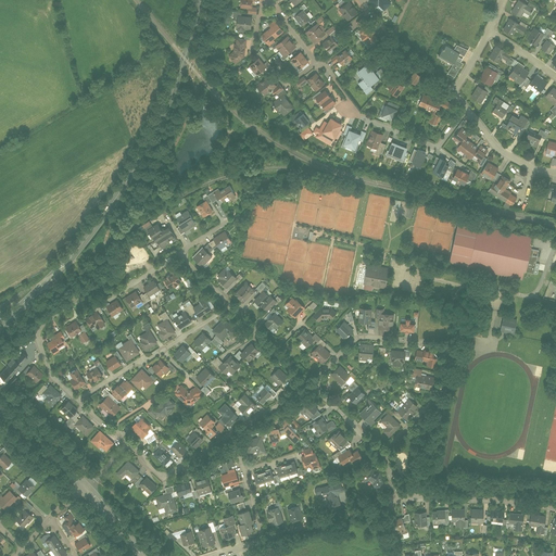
[(240,0),(240,7),(249,8),(249,13),(257,13),(257,7),(252,7),(252,0),(254,0),(240,0)]
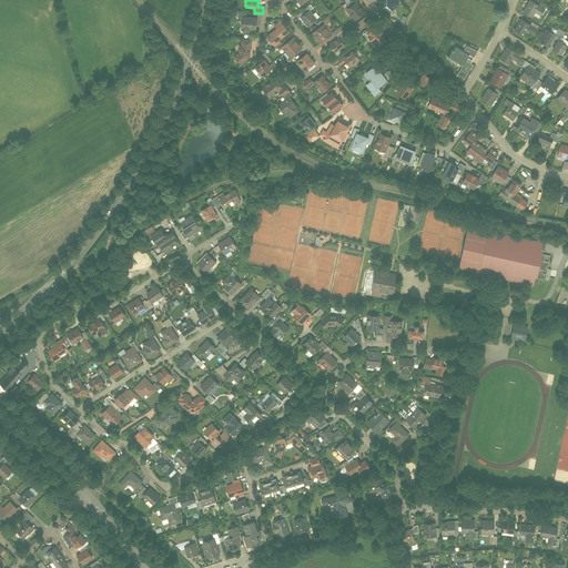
[(355,20),(365,11),(355,0),(354,0),(345,8),(355,20)]
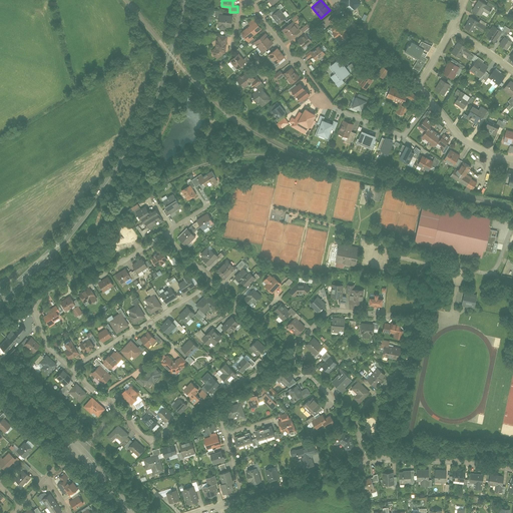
[(359,0),(340,0),(348,7),(350,5),(354,10),(362,2),(359,0)]
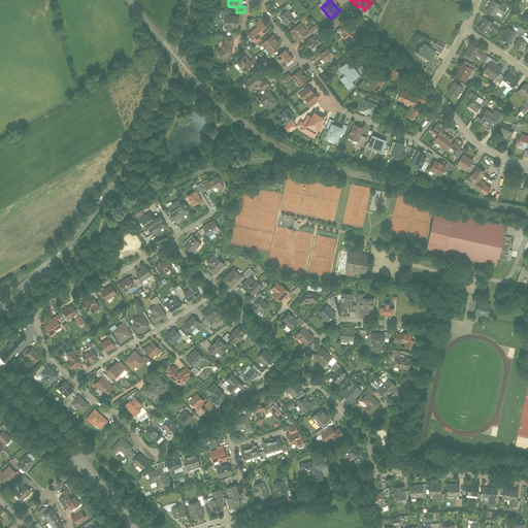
[(493,0),(491,0),(485,11),(494,17),(497,11),(503,14),(507,8),(493,0)]
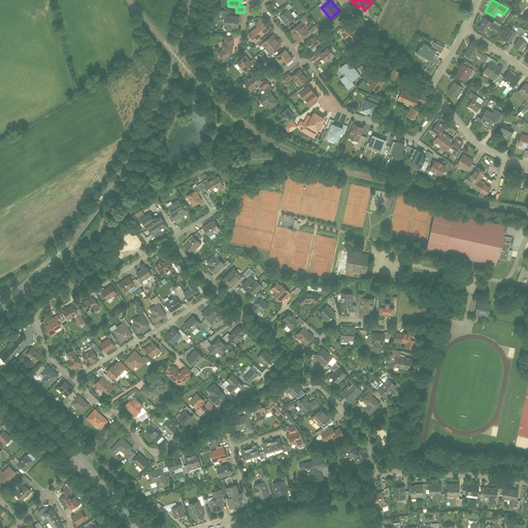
[(295,18),(288,8),(278,14),(286,24),(295,18)]
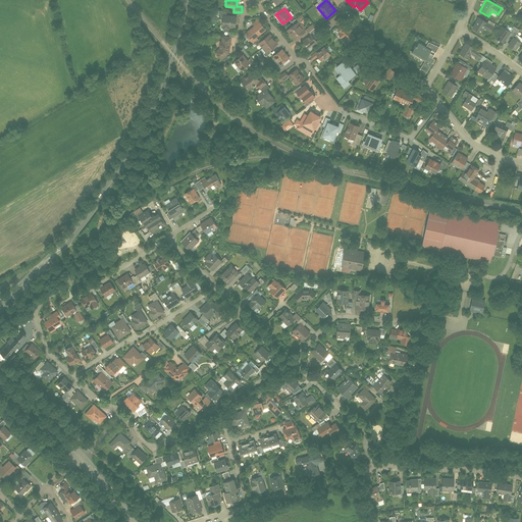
[(236,28),(237,15),(222,13),(221,25),(236,28)]
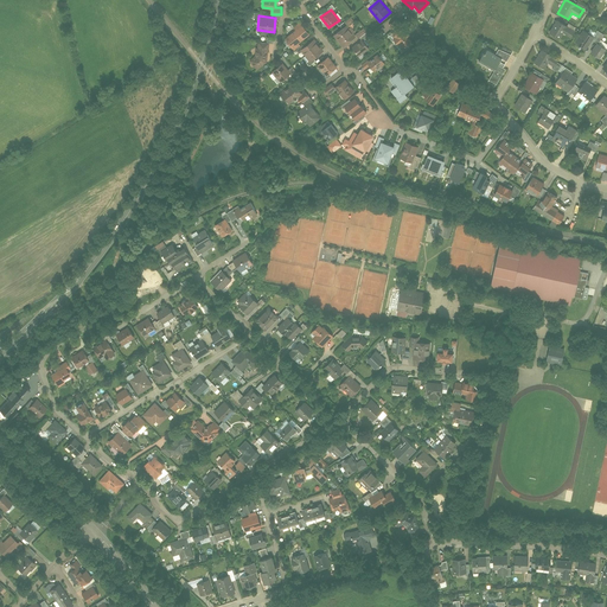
[(411,40),(409,38),(411,36),(396,18),(389,24),(395,30),(391,32),(395,37),(394,38),(398,45),(402,42),(406,46),(411,40)]
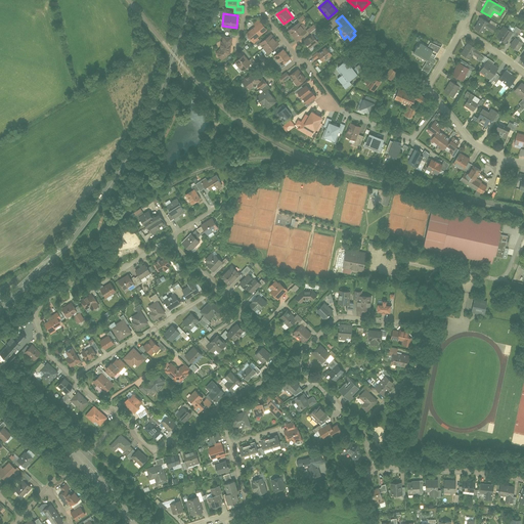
[(480,16),(474,28),(483,34),(486,29),(492,32),(495,27),(480,16)]
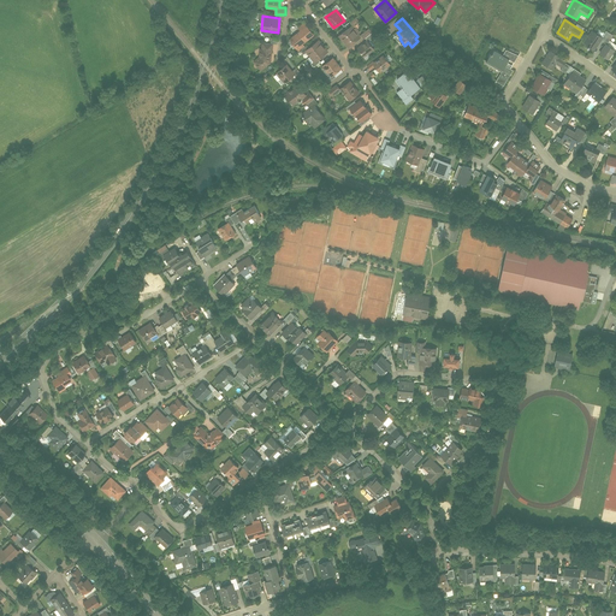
[(314,34),(304,22),(297,27),(298,30),(289,37),(298,49),(304,46),(303,42),(314,34)]
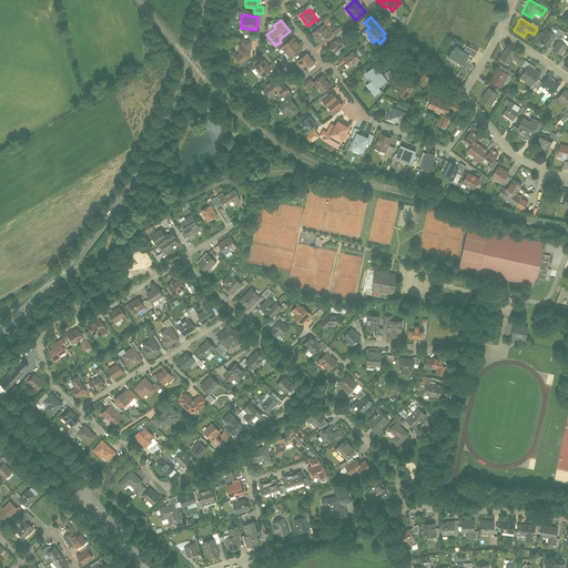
[(323,21),(312,30),(316,37),(328,28),(323,21)]
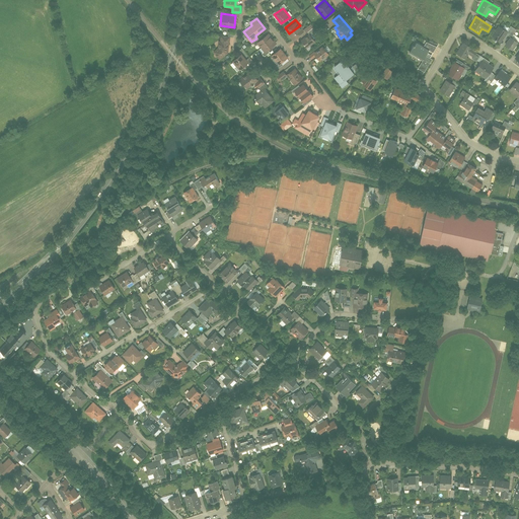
[(492,35),(501,42),(508,30),(499,24),(492,35)]
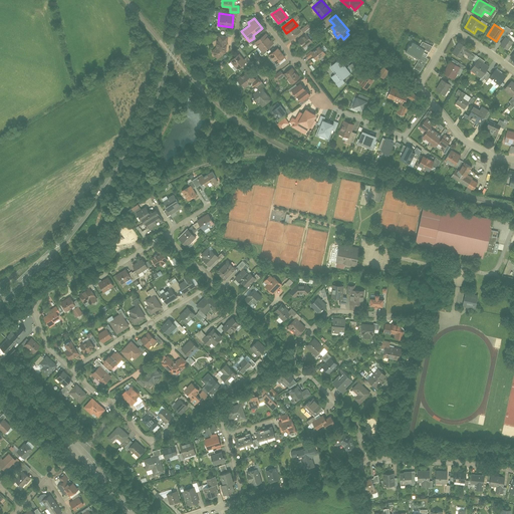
[(297,25),(286,33),(291,39),(301,31),(297,25)]
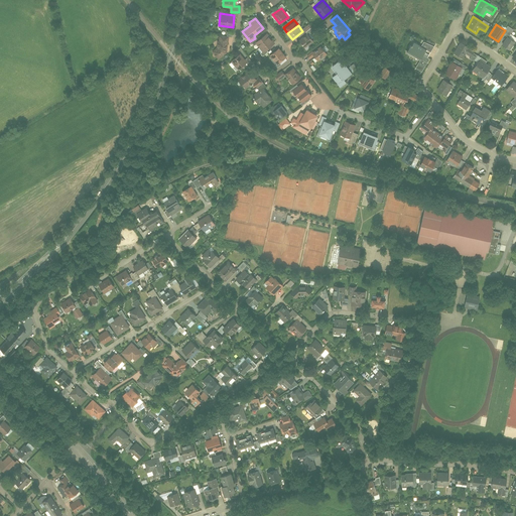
[(270,38),(266,32),(256,39),(260,45),(270,38)]
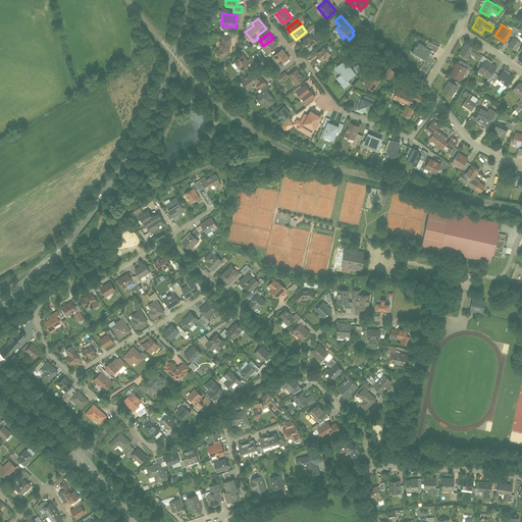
[(317,41),(311,34),(303,40),(309,48),(317,41)]
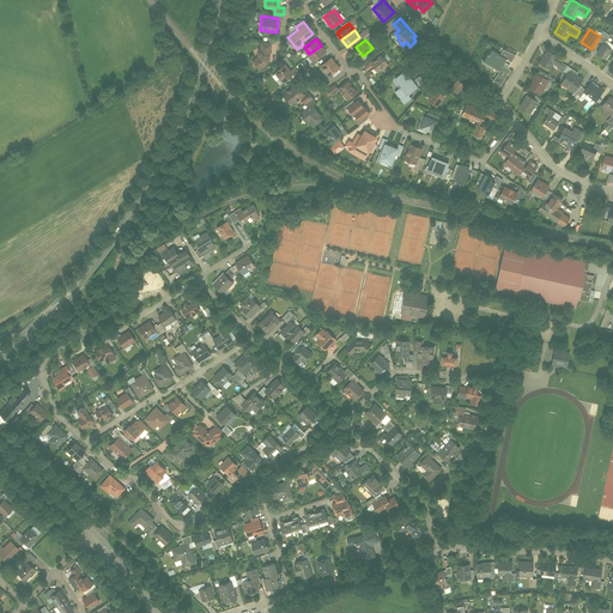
[(269,62),(272,42),(260,41),(260,47),(259,47),(258,55),(252,60),(259,71),(269,62)]
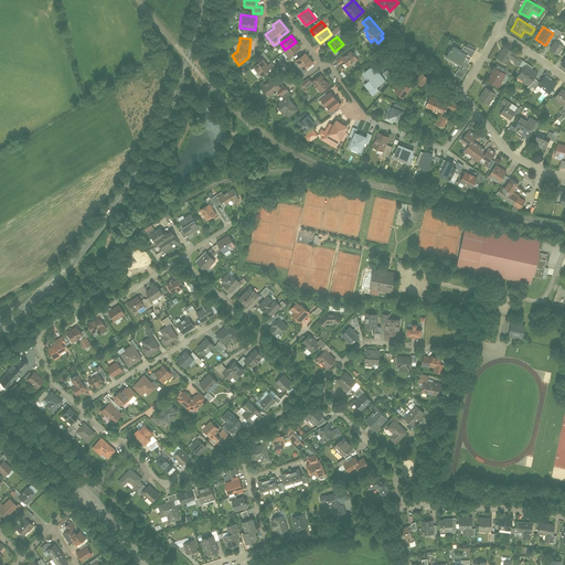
[(550,49),(557,54),(564,44),(556,39),(550,49)]
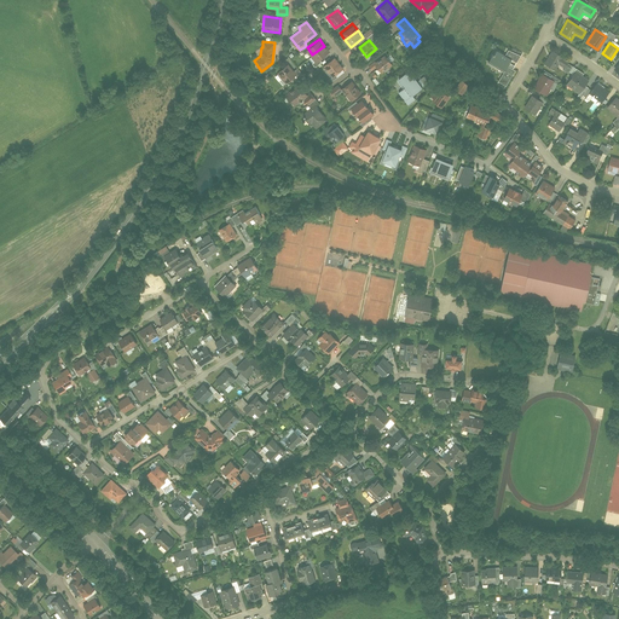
[(329,52),(324,46),(312,55),(318,62),(329,52)]
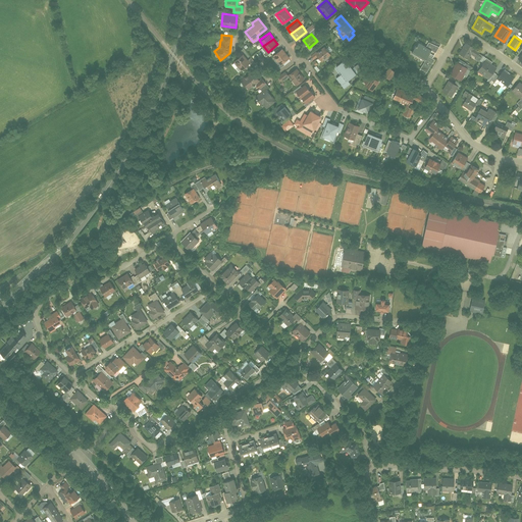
[(420,68),(426,72),(434,58),(432,57),(439,46),(429,40),(426,45),(418,40),(412,51),(425,59),(420,68)]
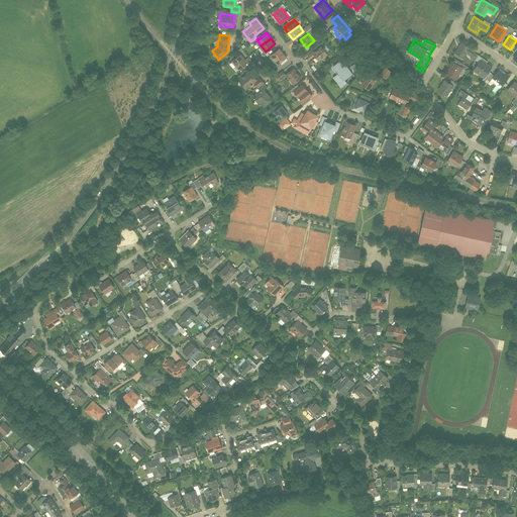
[(472,57),(476,50),(461,41),(454,53),(463,59),(468,54),(472,57)]
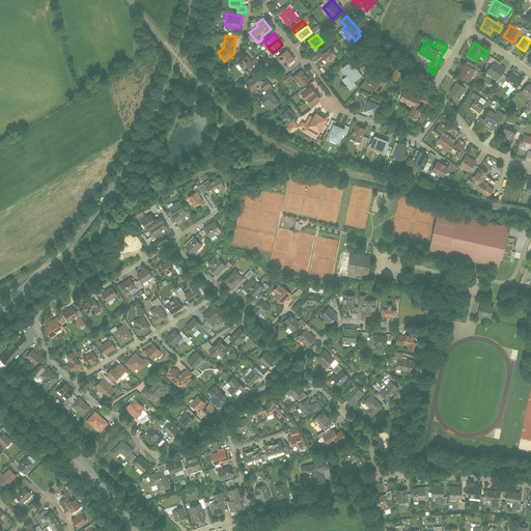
[(324,57),(328,62),(336,55),(330,47),(323,53),(322,52),(316,56),(319,61),(324,57)]
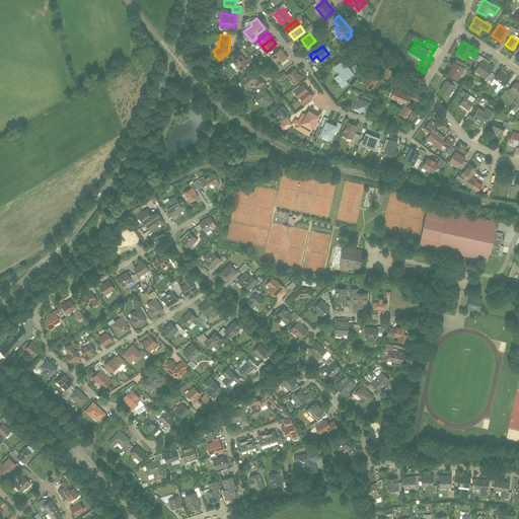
[(288,57),(281,48),(272,55),(279,64),(288,57)]
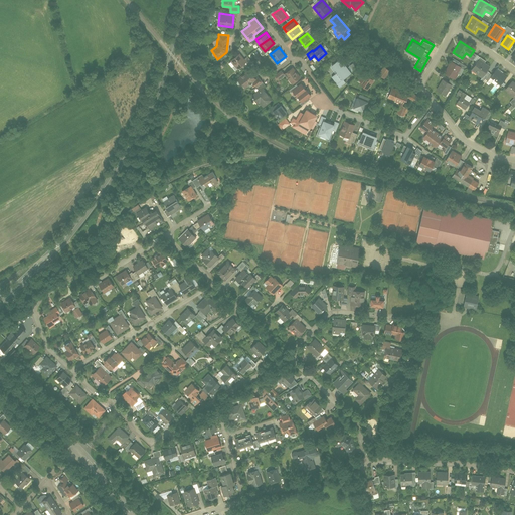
[(244,58),(239,52),(230,59),(237,68),(246,61),(248,63),(251,60),(248,56),(244,58)]
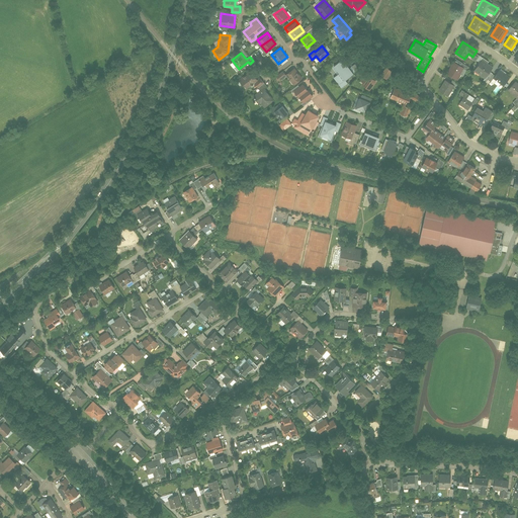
[(333,77),(341,87),(348,82),(346,78),(354,72),(342,58),(333,65),(339,72),(333,77)]
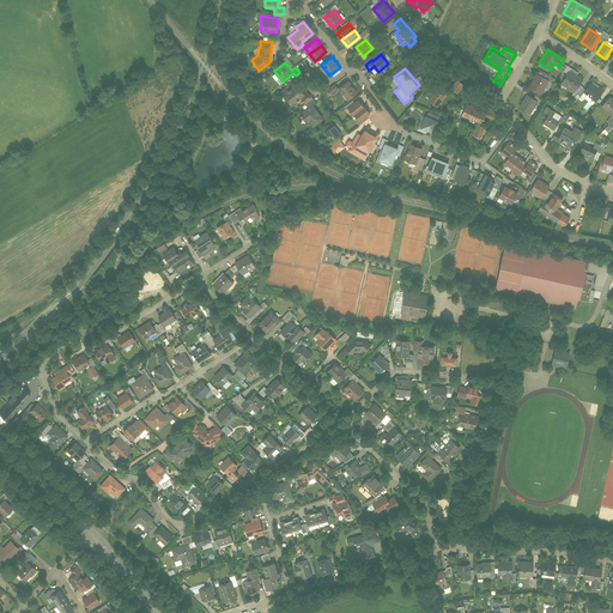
[(575,92),(584,78),(570,68),(560,83),(575,92)]
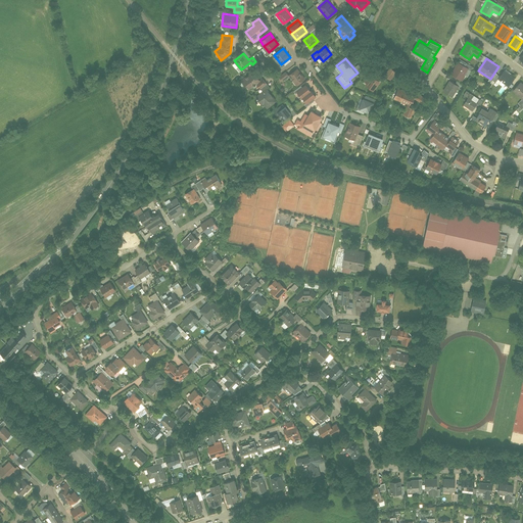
[(458,61),(450,73),(462,80),(470,67),(458,61)]
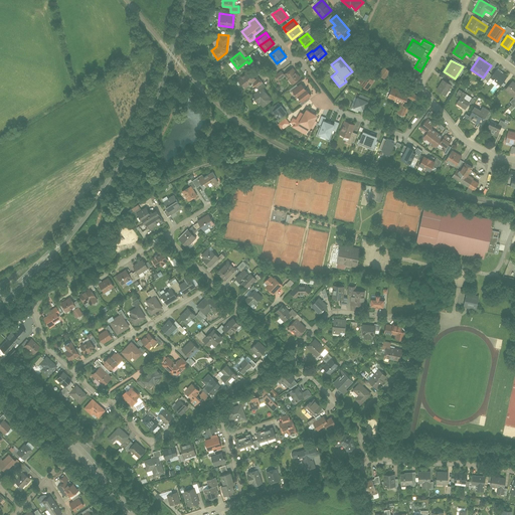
[(282,69),(275,74),(278,79),(285,74),(291,83),(301,76),(293,65),(284,72),(282,69)]
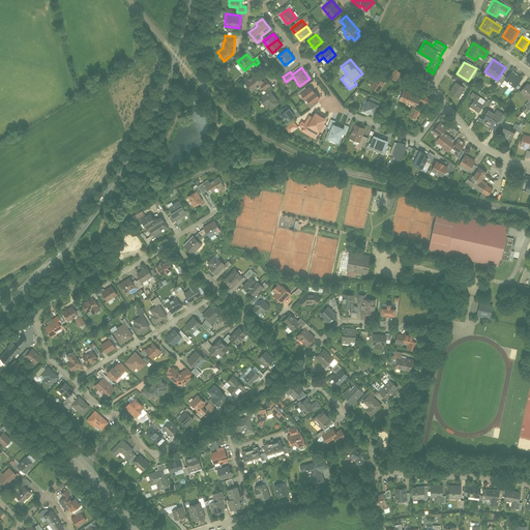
[(395,81),(402,72),(394,67),(389,76),(395,81)]
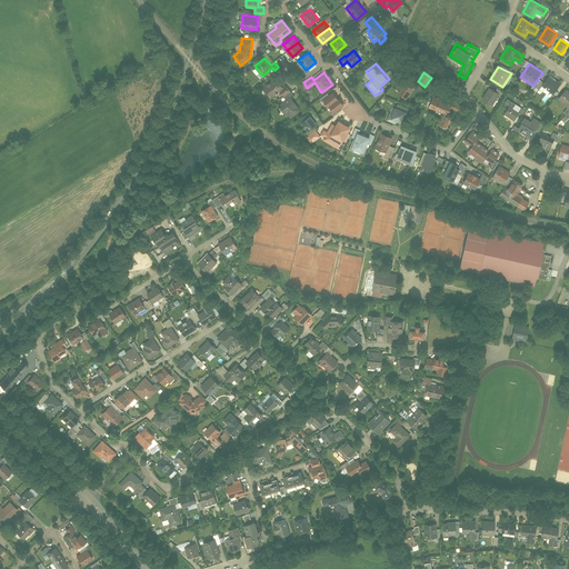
[(552,93),(560,85),(549,75),(541,85),(552,93)]
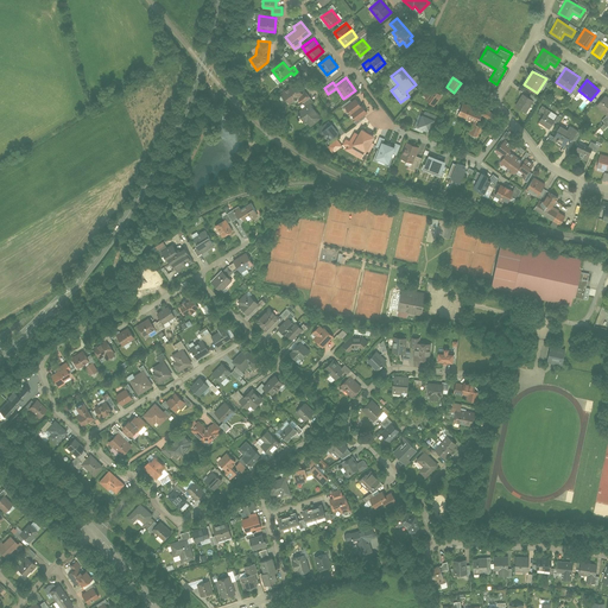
[(295,81),(280,92),(290,102),(297,96),(302,102),(310,96),(304,89),(302,92),(295,81)]
